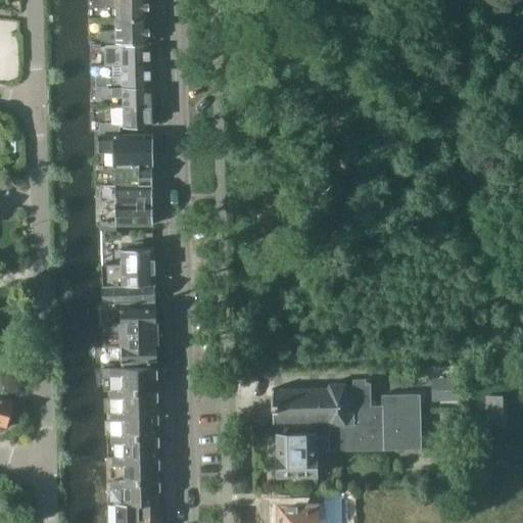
[(148,19),(147,0),(99,0),(99,8),(115,7),(115,19),(148,19)]
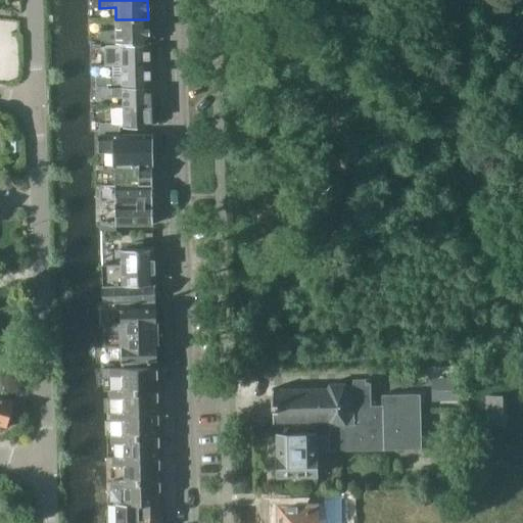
[(149,43),(148,19),(115,19),(116,32),(100,32),(101,41),(105,40),(105,44),(149,43)]
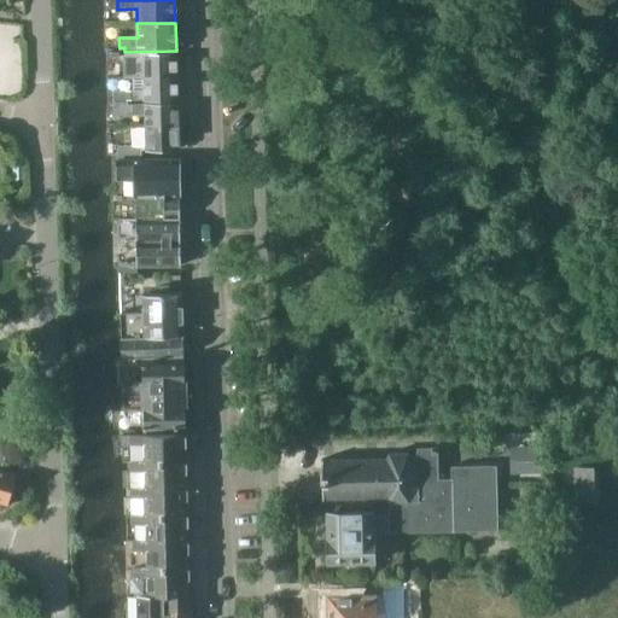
[(124,57),(122,53),(114,53),(115,68),(143,66),(143,79),(178,77),(176,56),(124,57)]
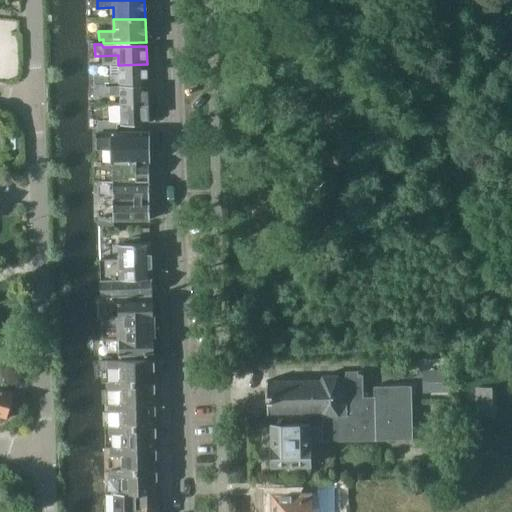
[(105,83),(147,82),(147,64),(118,65),(110,65),(111,75),(94,76),(94,83),(105,83)]
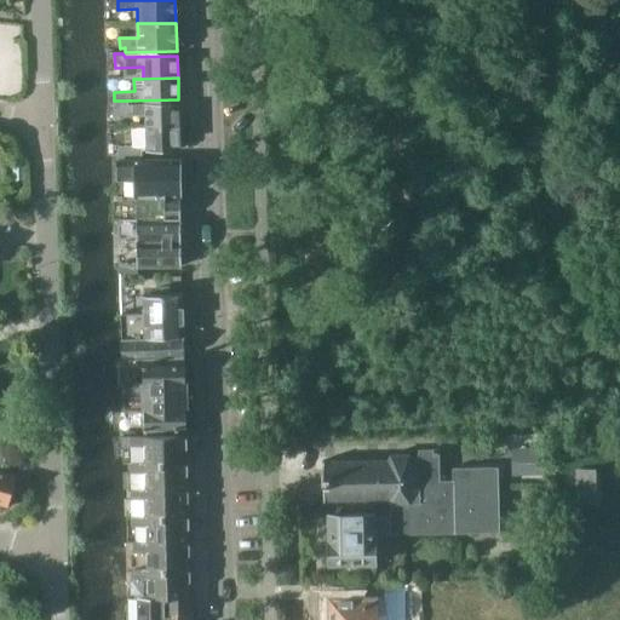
[(179,128),(178,105),(133,105),(133,118),(144,116),(144,128),(179,128)]
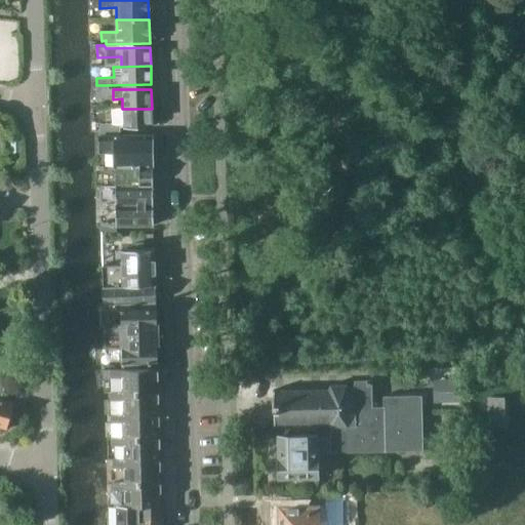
[(99,136),(117,135),(116,128),(152,127),(152,109),(122,109),(122,126),(99,126),(99,136)]
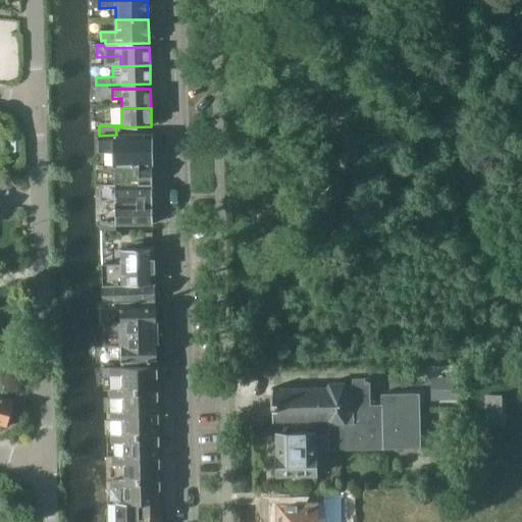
[(151,135),(116,135),(99,136),(100,152),(114,152),(115,186),(152,186),(151,135)]
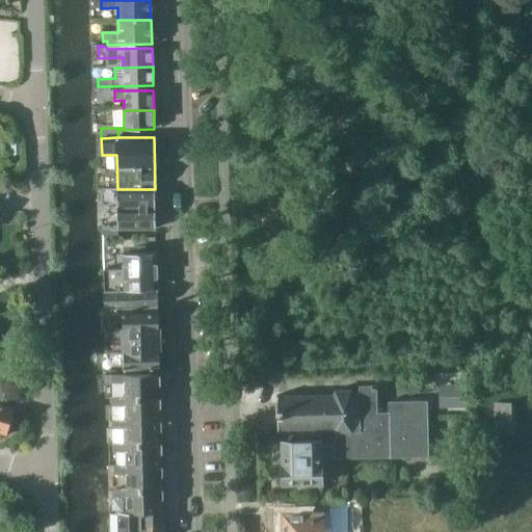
[(117,210),(156,210),(155,189),(117,189),(117,210)]
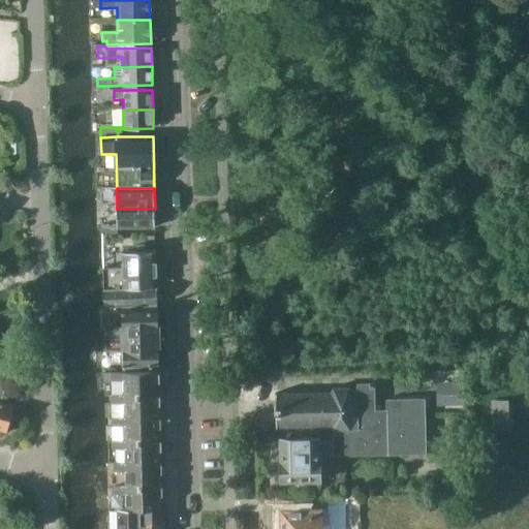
[(103,235),(118,234),(118,229),(155,228),(155,209),(117,209),(117,226),(102,226),(103,235)]
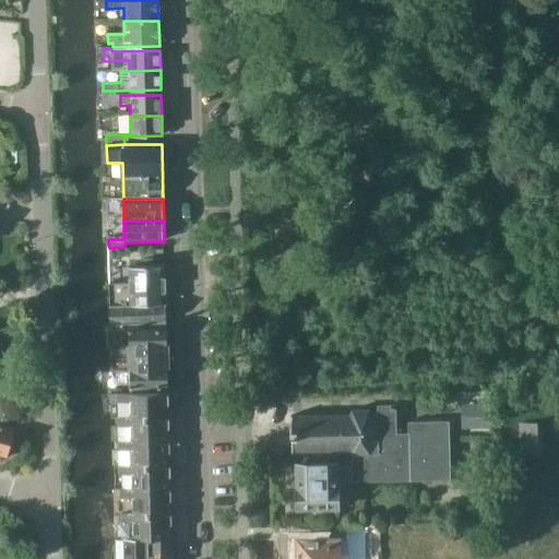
[(111,307),(166,305),(165,266),(130,268),(131,283),(110,283),(111,307)]
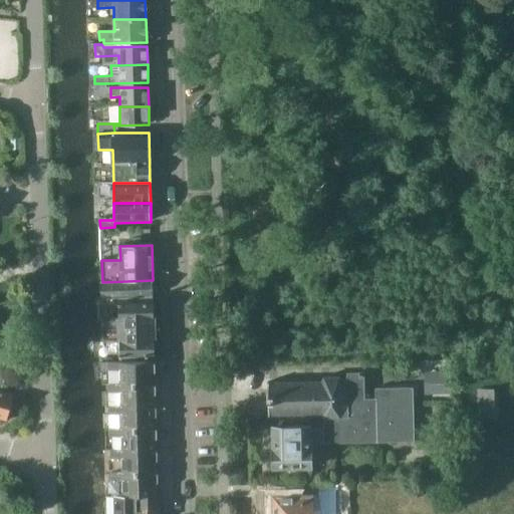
[(102,298),(153,296),(153,280),(102,282),(102,298)]
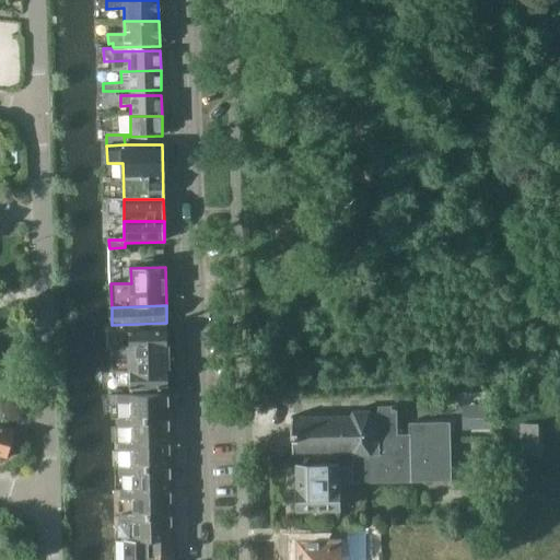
[(130,347),(113,348),(114,359),(114,360),(167,359),(167,358),(167,346),(166,329),(130,329),(130,347)]
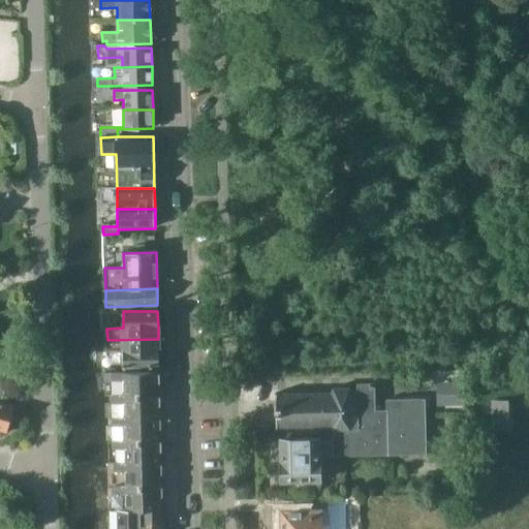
[(158,339),(107,340),(107,350),(124,350),(124,367),(129,367),(129,373),(159,372),(159,366),(158,349),(158,339)]
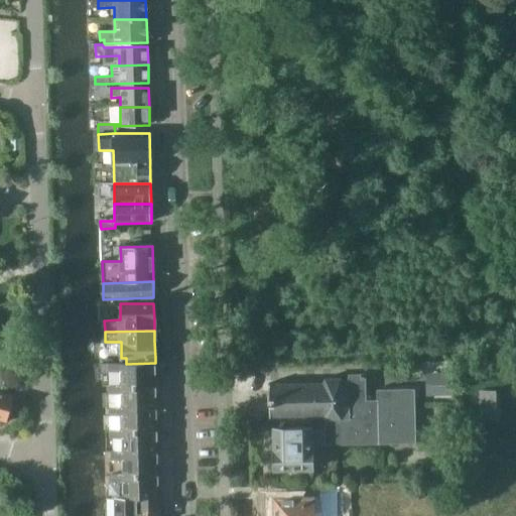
[(126,365),(110,365),(110,373),(121,373),(122,387),(156,386),(155,363),(126,364),(126,365)]
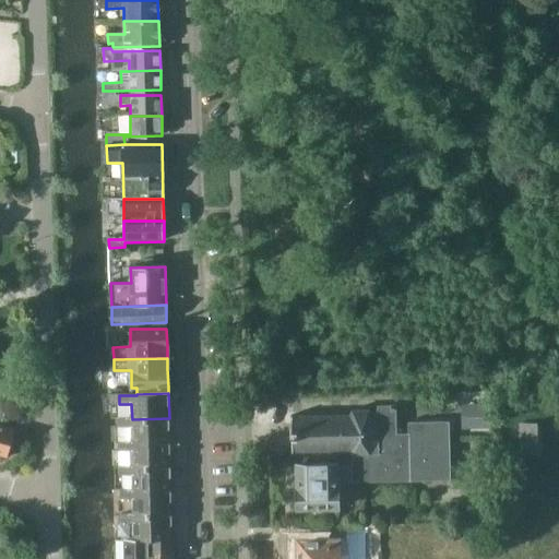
[(0,426),(7,402),(0,400),(0,451),(8,453),(14,430),(0,426)]
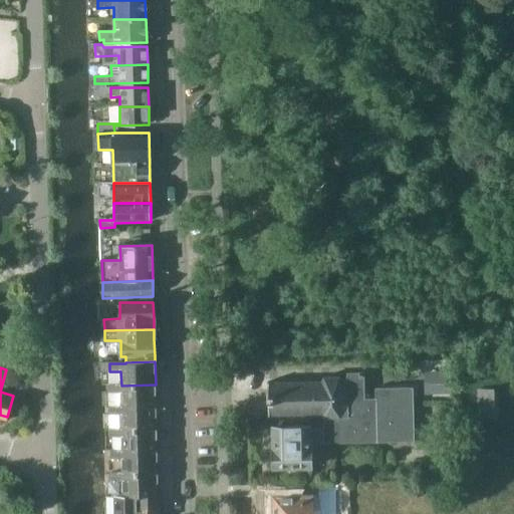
[(366,404),(365,372),(348,373),(348,377),(347,379),(342,379),(340,377),(326,377),(321,382),(269,383),(270,415),(322,415),(325,418),(325,429),(324,444),(416,442),(414,388),(377,389),(377,404),(366,404)]
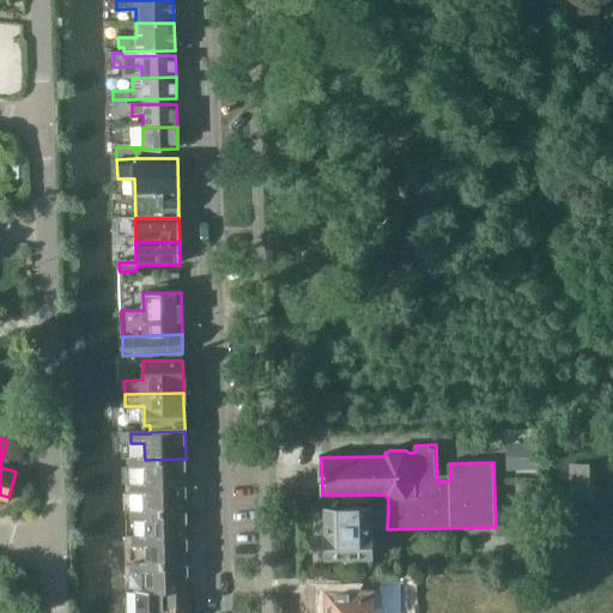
[(132,486),(186,485),(186,459),(131,460),(132,486)]
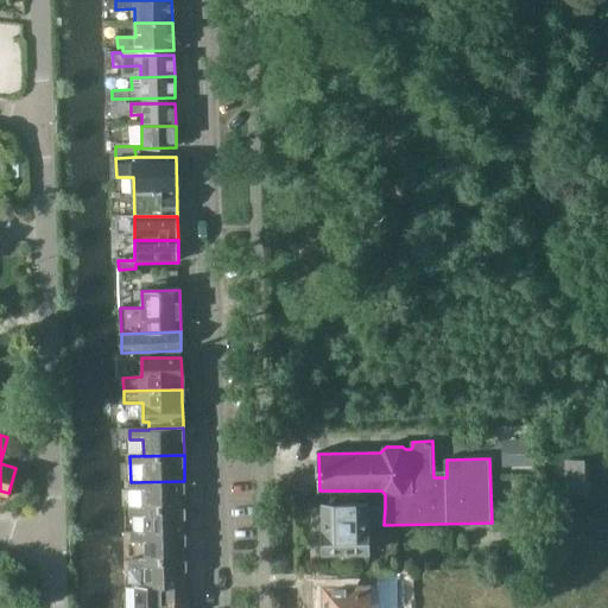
[(568,493),(591,493),(591,456),(567,456),(568,493)]
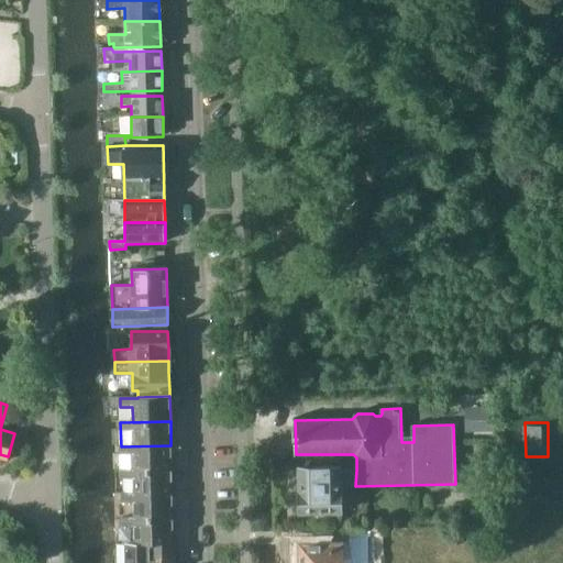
[(172,470),(170,445),(121,446),(122,471),(172,470)]
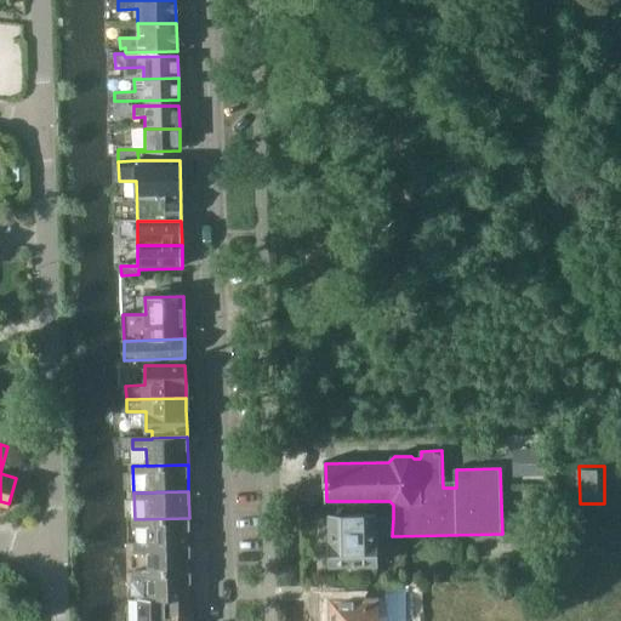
[(376,518),(375,516),(331,516),(332,541),(331,541),(331,564),(376,563),(376,536),(392,536),(393,518),(376,518)]
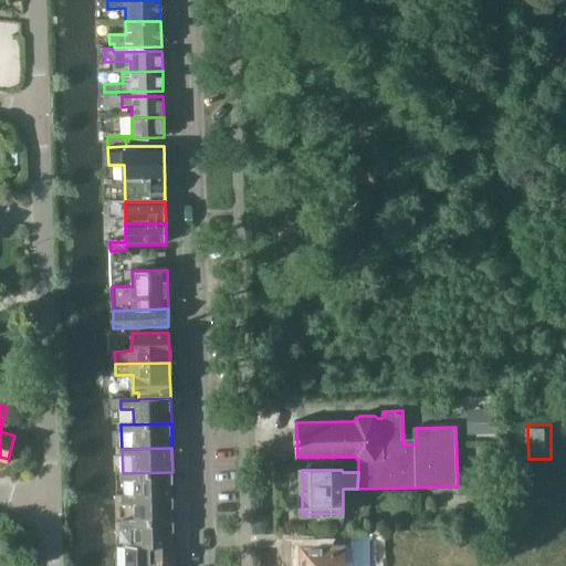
[(173,495),(173,472),(123,473),(123,482),(135,482),(136,496),(173,495)]
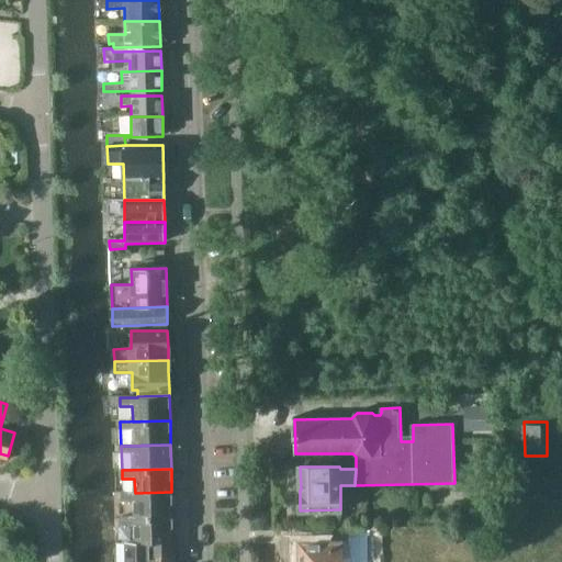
[(172,516),(171,492),(135,493),(122,493),(122,502),(135,502),(135,517),(172,516)]
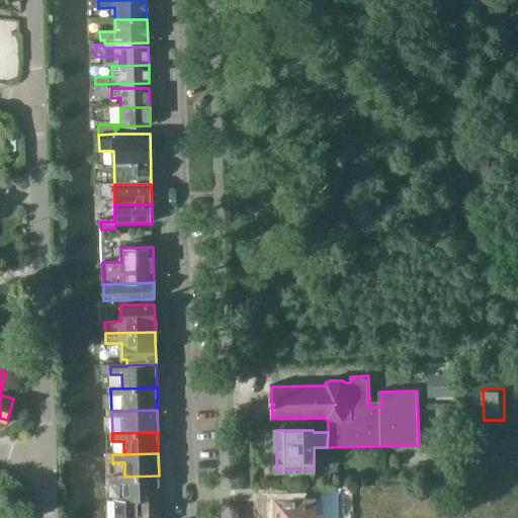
[(301,489),(313,489),(313,473),(301,475),(301,489)]
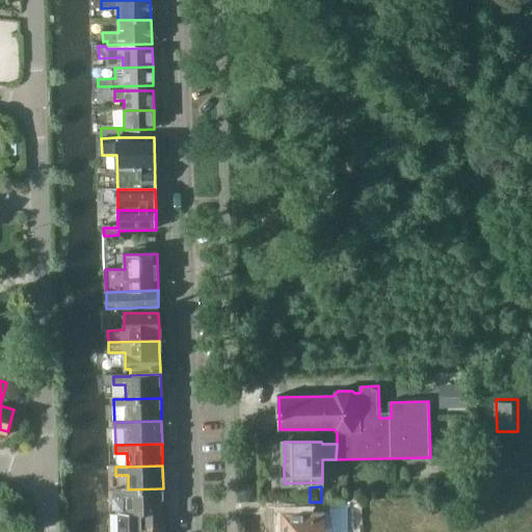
[(164,512),(163,488),(128,489),(116,489),(116,498),(129,498),(129,512),(120,512),(120,515),(135,515),(135,512),(164,512)]
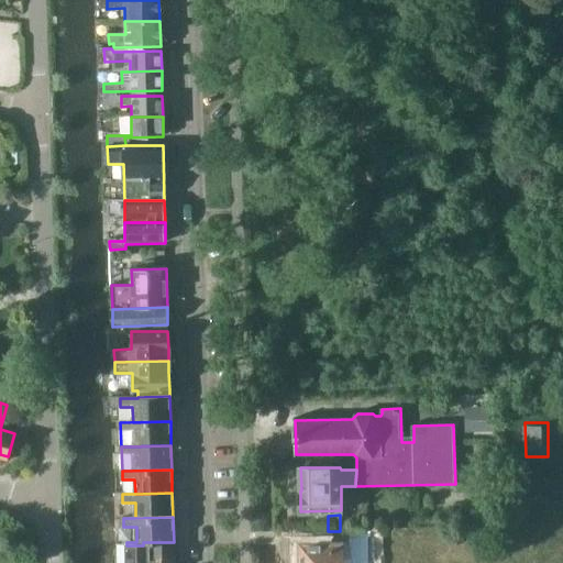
[(371,556),(384,556),(383,530),(370,530),(371,556)]
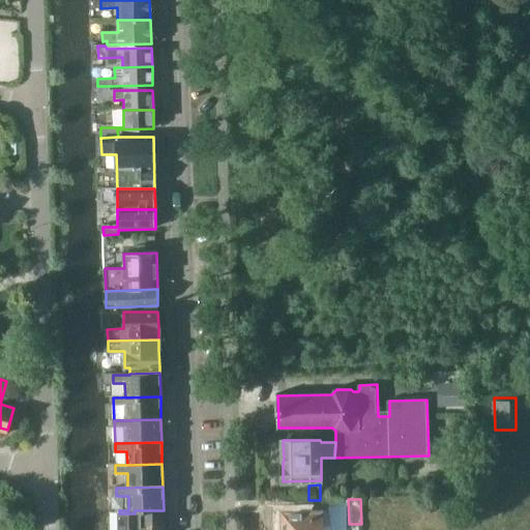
[(164,510),(135,510),(135,513),(135,518),(141,518),(142,526),(164,525),(164,510)]
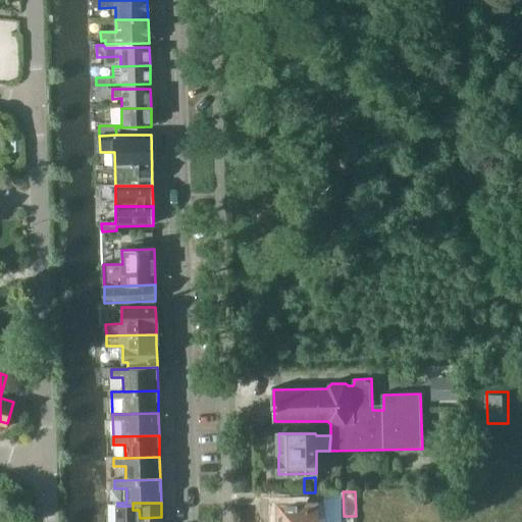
[(336,520),(336,504),(280,505),(280,515),(279,515),(279,521),(346,521),(347,520),(336,520)]
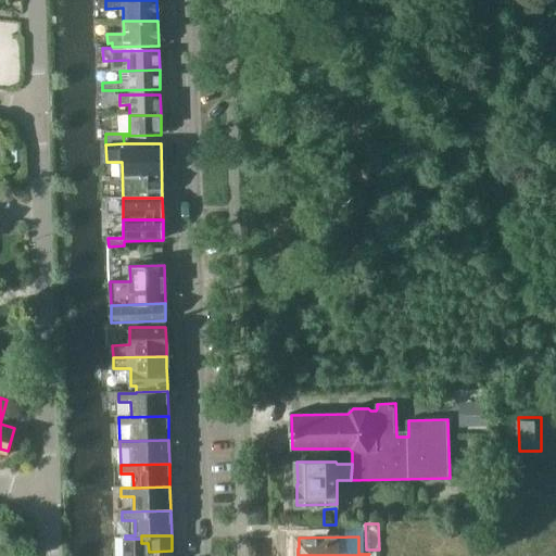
[(172,555),(172,551),(149,552),(148,543),(141,543),(141,539),(125,539),(125,555),(172,555)]
